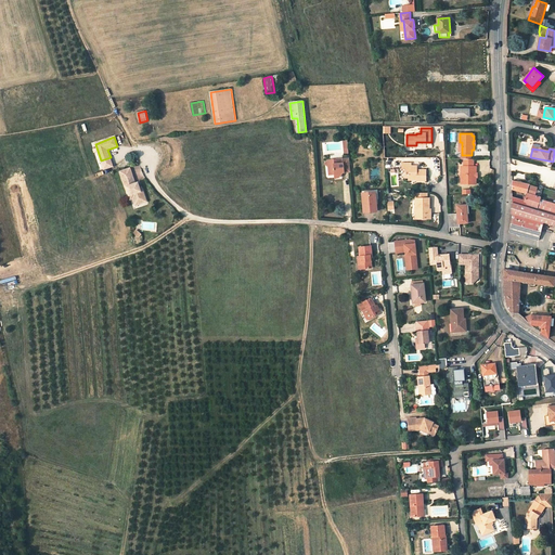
[(114,166),(111,157),(101,160),(104,169),(114,166)]
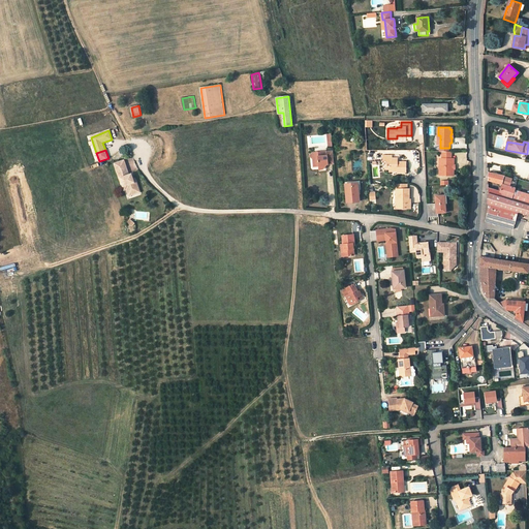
[(323,168),(328,164),(335,163),(334,152),(328,152),(318,152),(318,153),(313,153),(310,156),(314,159),(314,167),(319,166),(323,168)]
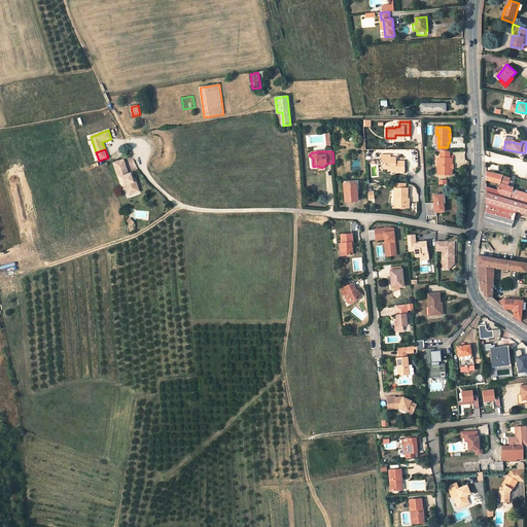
[(441,157),(441,167),(438,166),(438,175),(450,175),(450,173),(452,173),(452,160),(450,160),(450,157),(450,154),(441,153),(441,157)]
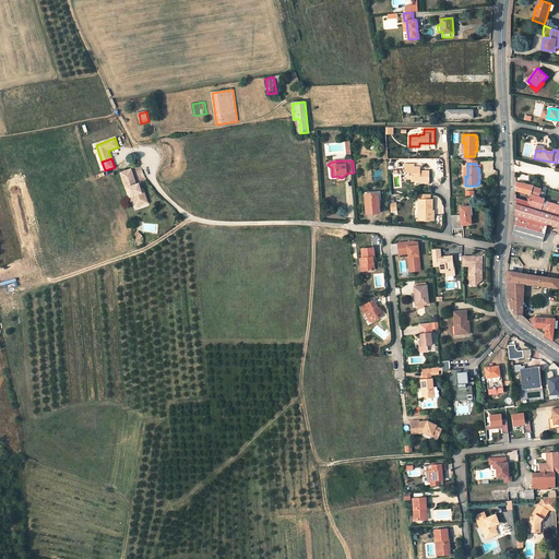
[(419,181),(429,181),(429,170),(420,170),(420,166),(415,166),(415,164),(406,164),(405,169),(408,170),(408,175),(412,175),(412,178),(419,178),(419,181)]
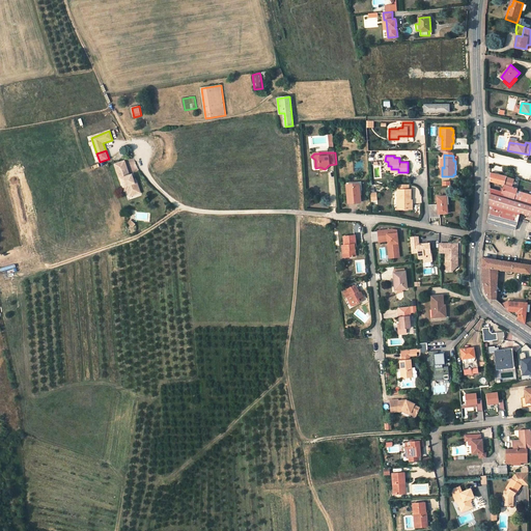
[(127,165),(117,169),(120,178),(121,178),(124,187),(127,186),(128,190),(130,194),(134,193),(134,195),(141,193),(137,182),(135,183),(134,179),(133,174),(130,175),(127,165)]
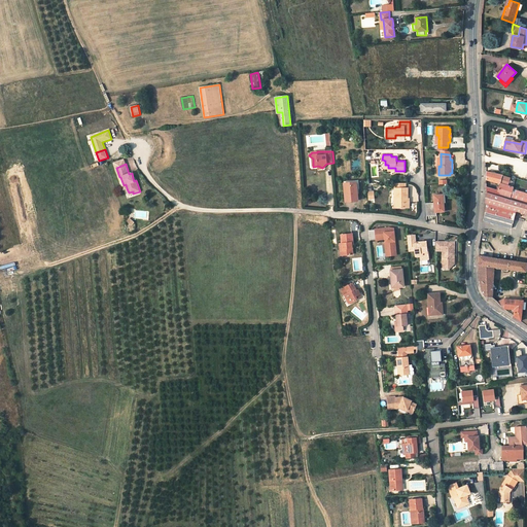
[(510,178),(502,176),(502,175),(486,171),(486,179),(500,184),(500,183),(507,185),(510,178)]
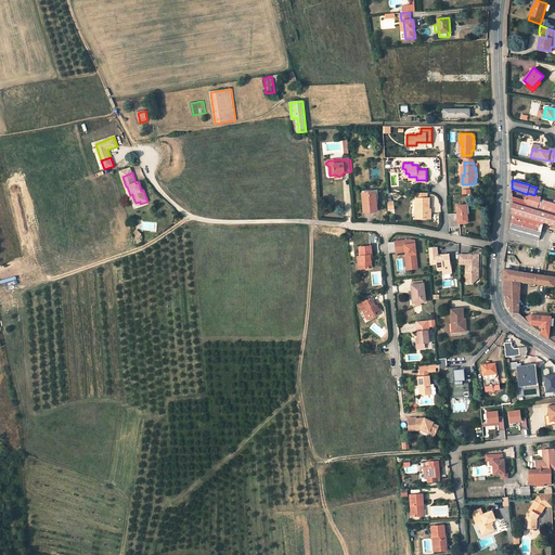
[(376,199),(378,199),(378,190),(362,191),(362,194),(376,192),(376,199)]
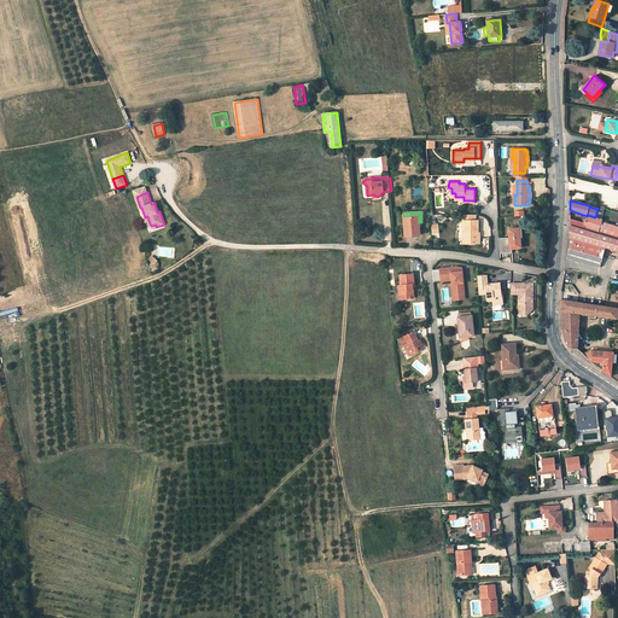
[(403,216),(406,237),(420,234),(419,222),(419,214),(403,216)]
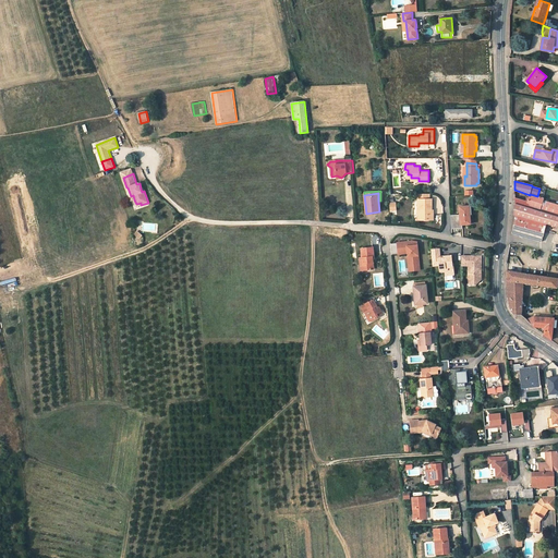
[(421,205),(421,218),(434,218),(434,213),(433,213),(433,198),(431,198),(431,193),(419,193),(419,205),(421,205)]
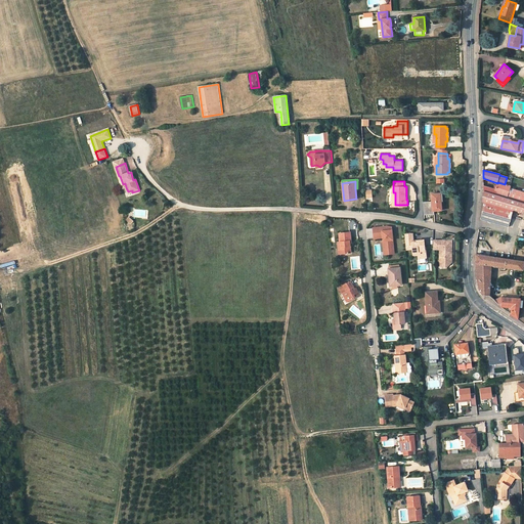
[(501,193),(508,195),(510,187),(511,186),(505,184),(497,182),(497,183),(495,189),(484,186),(484,191),(500,197),(501,193)]
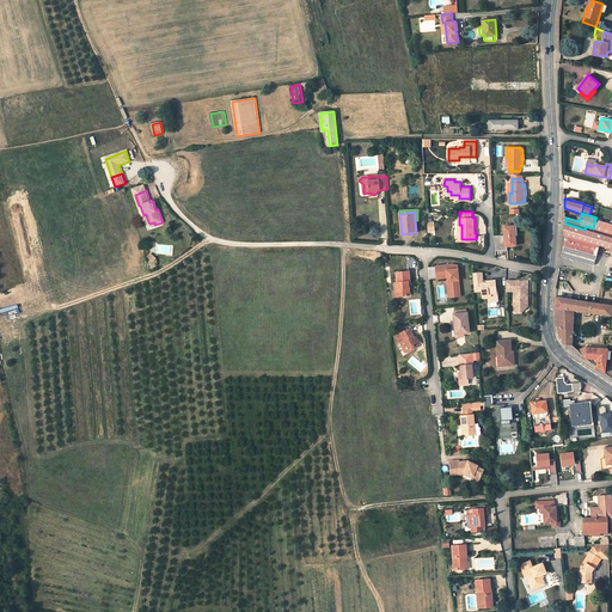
[(611,224),(598,220),(594,232),(611,237),(611,224)]
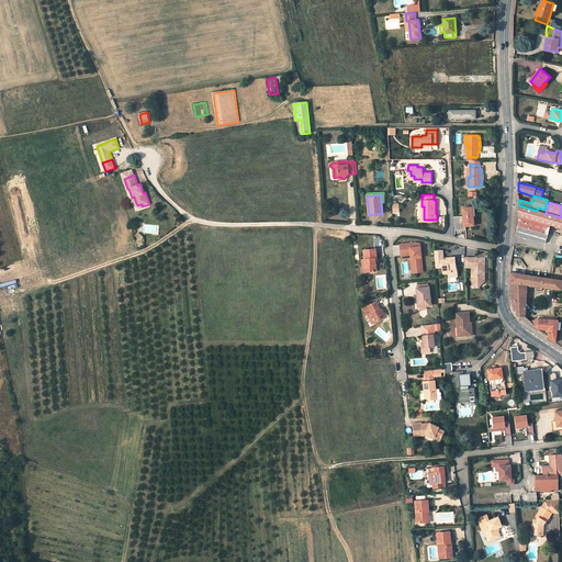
[(561,228),(561,217),(546,213),(543,213),(519,205),(518,216),(550,225),(561,228)]
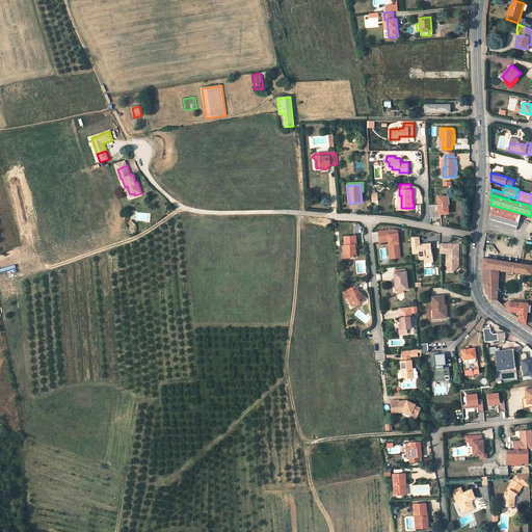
[(401,208),(401,195),(399,195),(399,209),(414,209),(414,208),(401,208)]
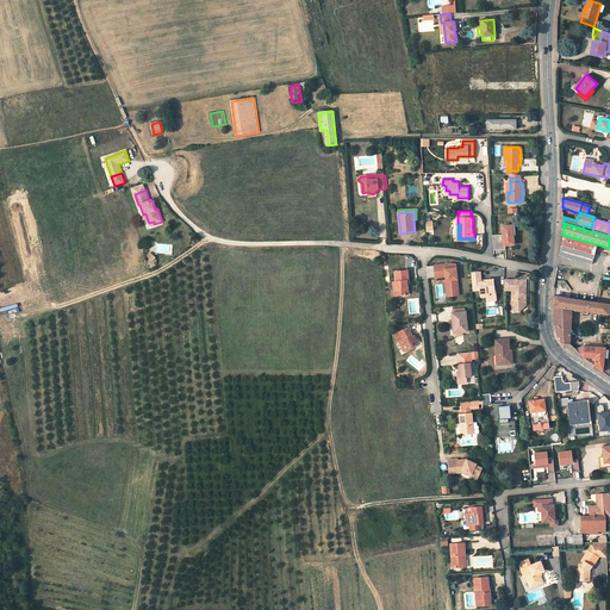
[(516,224),(503,225),(504,234),(504,244),(505,244),(515,244),(514,234),(516,234),(516,224)]
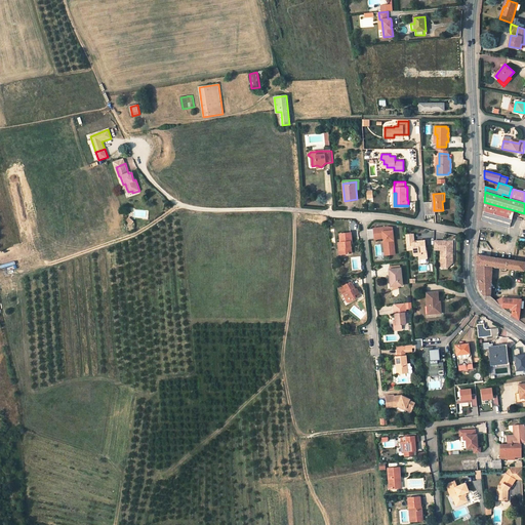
[(434,210),(434,201),(425,201),(426,214),(436,214),(435,210),(434,210)]
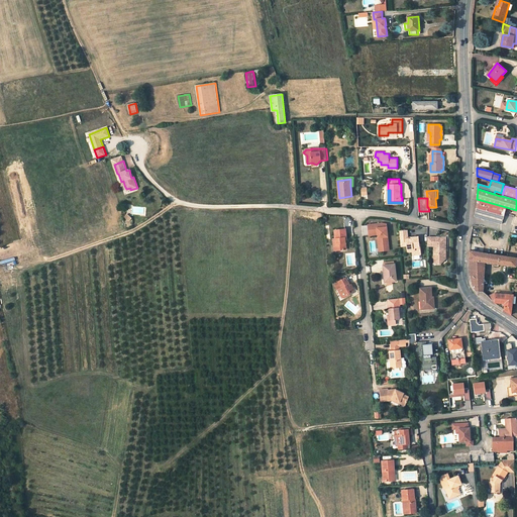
[(501,224),(506,207),(477,199),(475,216),(501,224)]
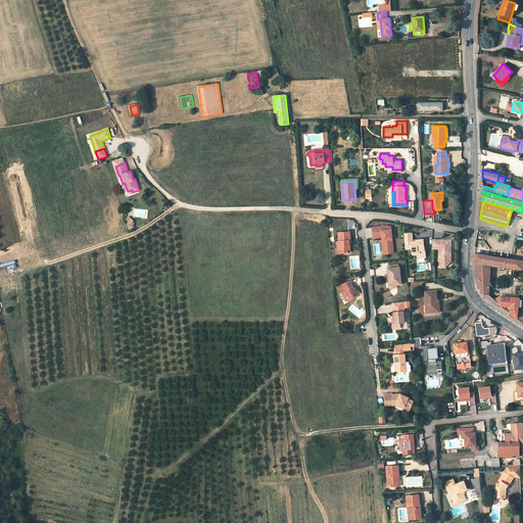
[(391,240),(390,227),(386,226),(372,227),(373,236),(381,235),(381,237),(382,249),(392,248),(391,240)]
